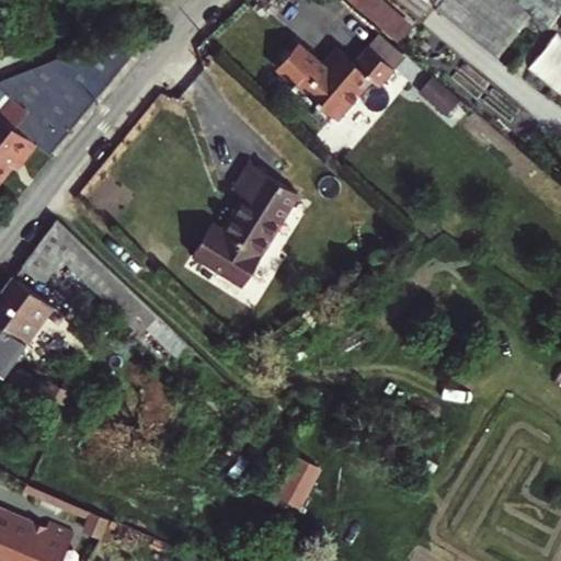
[(351,0),(356,4),(399,41),(410,27),(377,0),(351,0)]
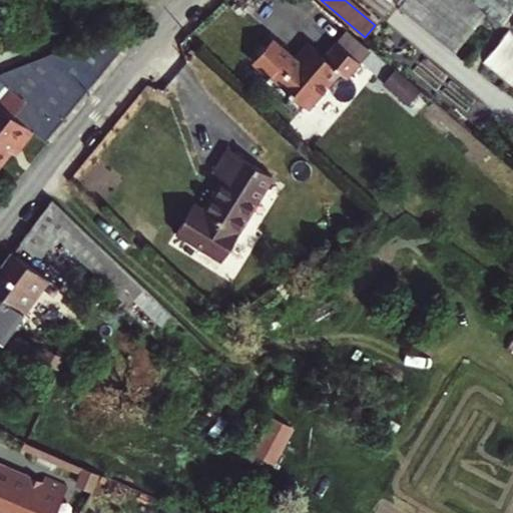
[(477,0),(404,0),(397,13),(460,50),(483,11),(503,22),(512,5),(512,0),(481,0),(480,2),(477,0)]
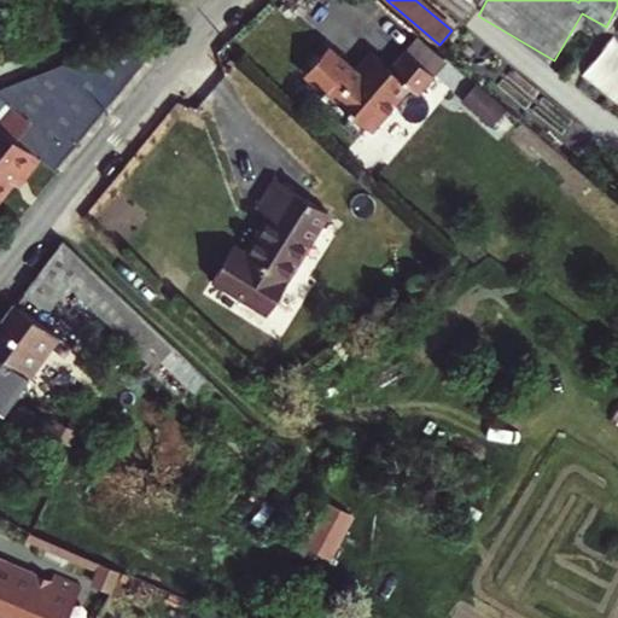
[(141,31),(62,70),(71,76),(108,105),(157,45),(141,31)]
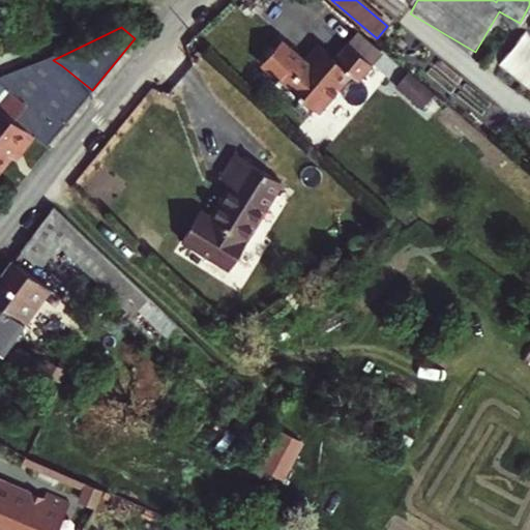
[(346,45),(370,65),(383,50),(374,41),(359,29),(346,45)]
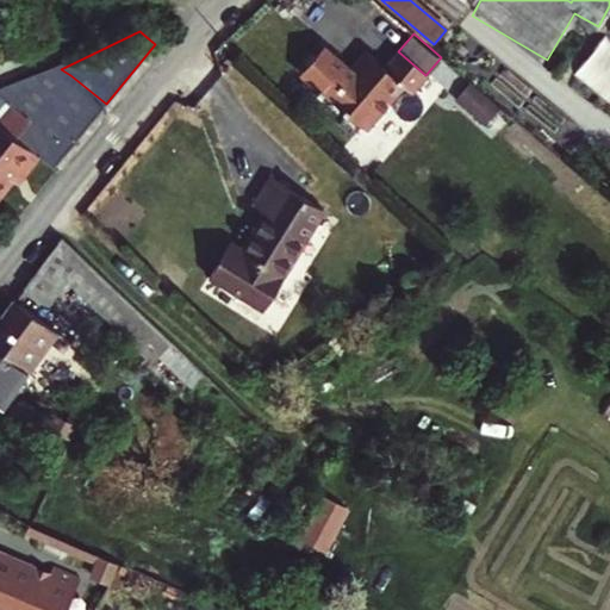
[(609,42),(602,36),(572,75),(609,103),(609,42)]
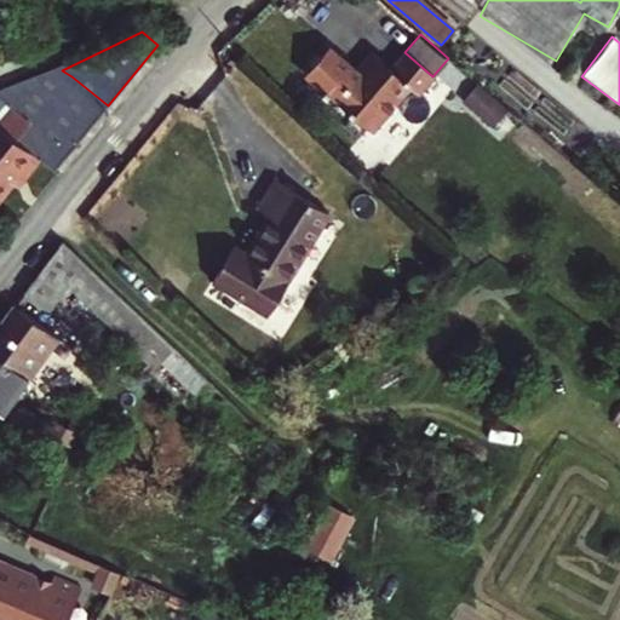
[(405,52),(389,70),(382,79),(360,61),(344,79),(321,58),(302,81),(343,118),(333,130),(350,144),(360,132),(363,136),(405,90),(413,98),(432,76),(405,52)]
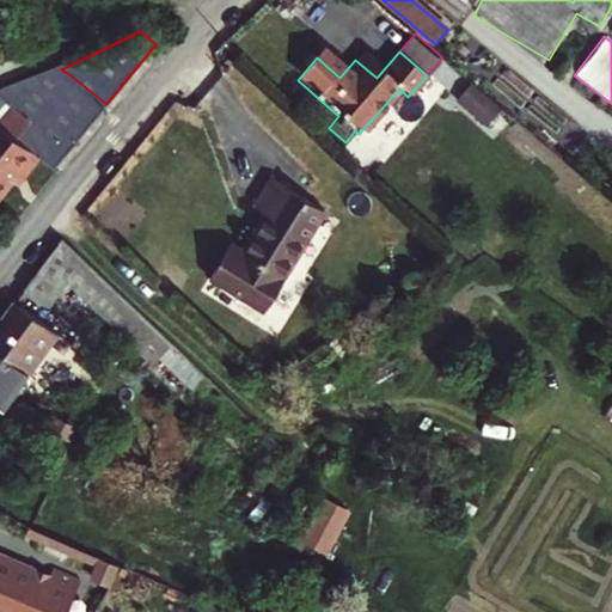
[(377,78),(384,69),(362,51),(355,60),(377,78)]
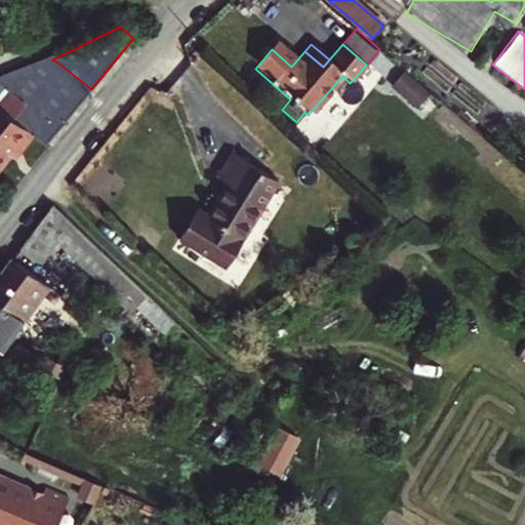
[(52,59),(0,79),(0,83),(8,90),(0,101),(0,167),(18,146),(22,148),(35,130),(17,117),(61,65),(52,59)]
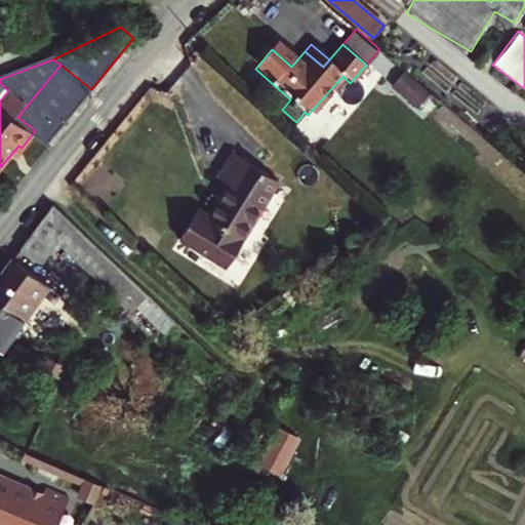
[(35,130),(48,142),(91,89),(61,65),(17,117),(35,130)]
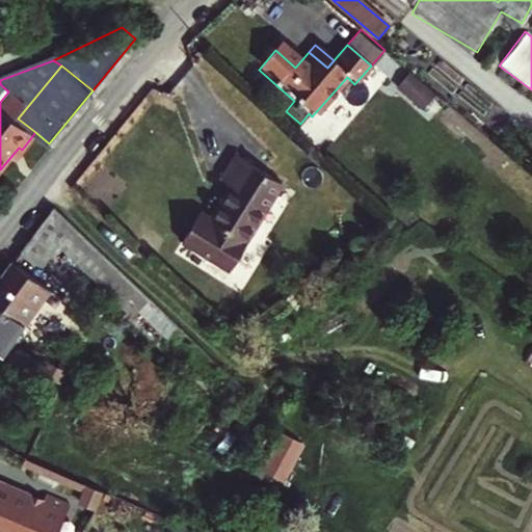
[(399,87),(423,107),(435,92),(411,73),(399,87)]
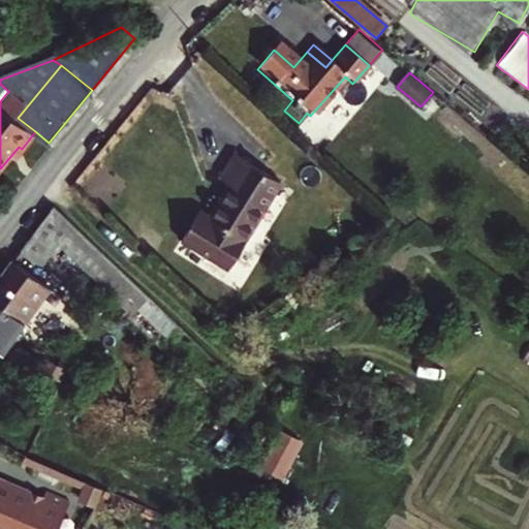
[(453,79),(441,91),(489,132),(500,120),(453,79)]
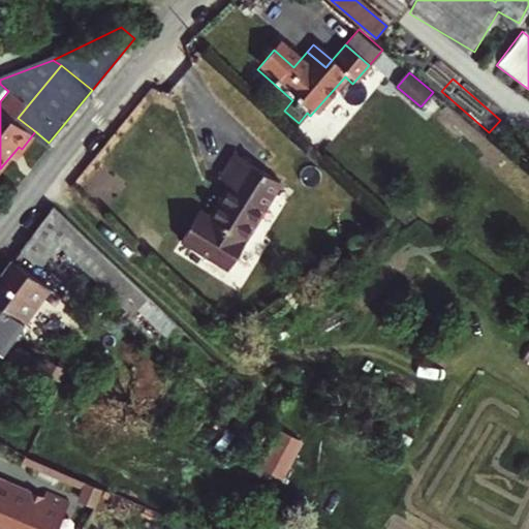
[(287,188),(245,156),(227,181),(236,187),(212,218),(203,211),(182,238),(226,272),(247,244),(246,243),(287,188)]
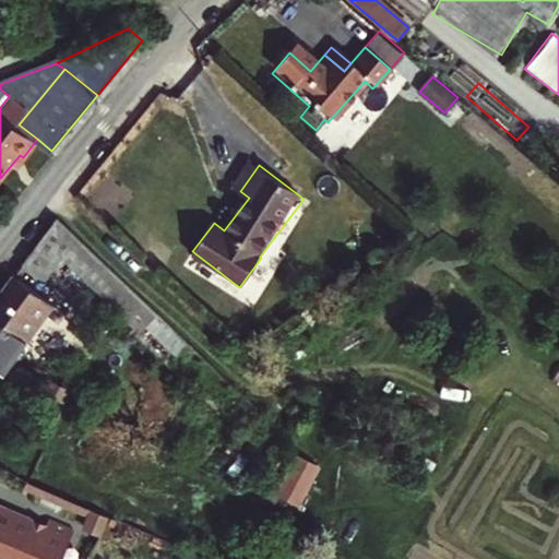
[(59,253),(98,290),(115,272),(58,218),(24,263),(43,276),(48,269),(43,263),(54,248),(59,253)]
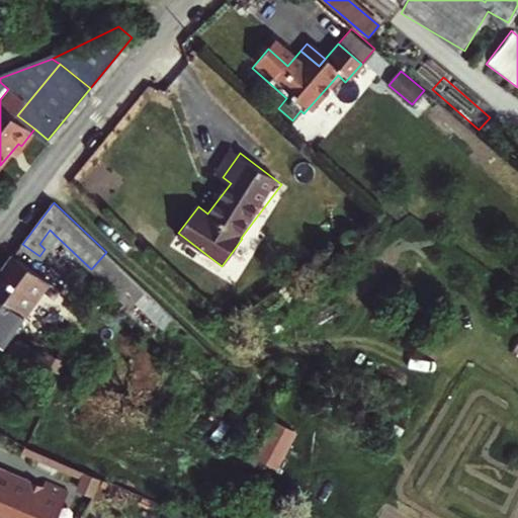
[(39,244),(45,249),(55,235),(50,230),(39,244)]
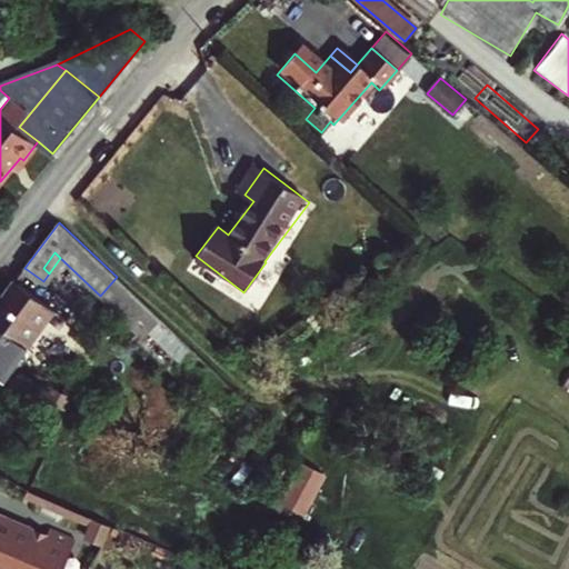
[(53,310),(16,280),(0,300),(0,377),(3,379),(53,310)]
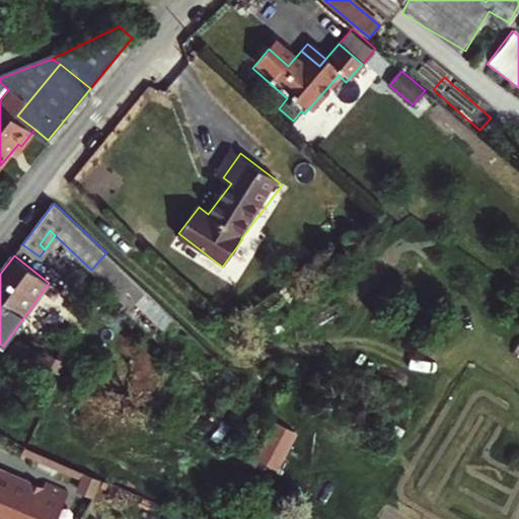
[(41,364),(59,372),(65,359),(59,356),(57,361),(46,355),(41,364)]
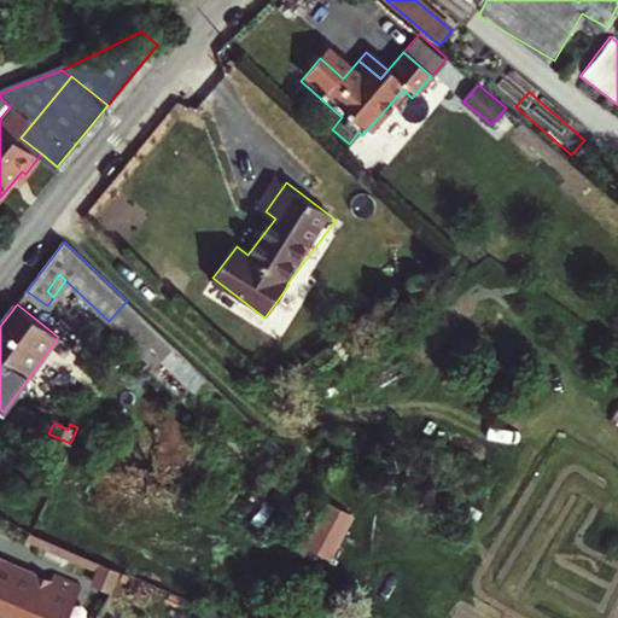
[(304,547),(334,559),(354,512),(324,499),(304,547)]
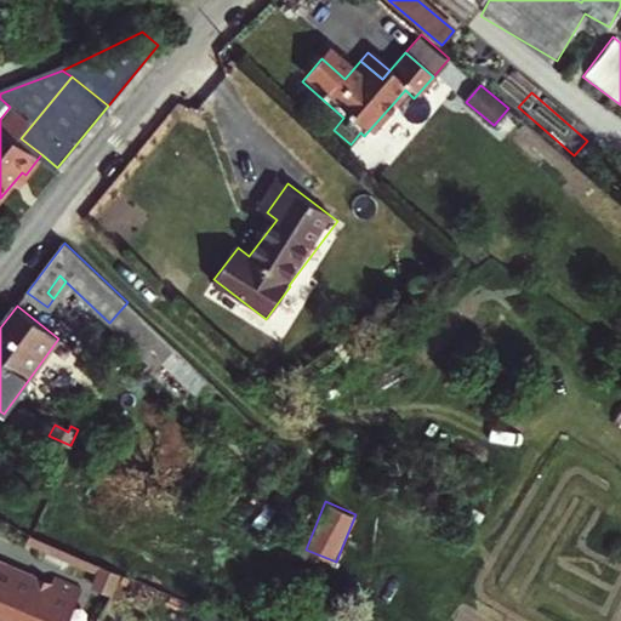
[(0,620),(74,620),(77,619),(70,615),(83,586),(56,575),(51,585),(40,581),(41,577),(5,562),(6,558),(0,556),(0,620)]
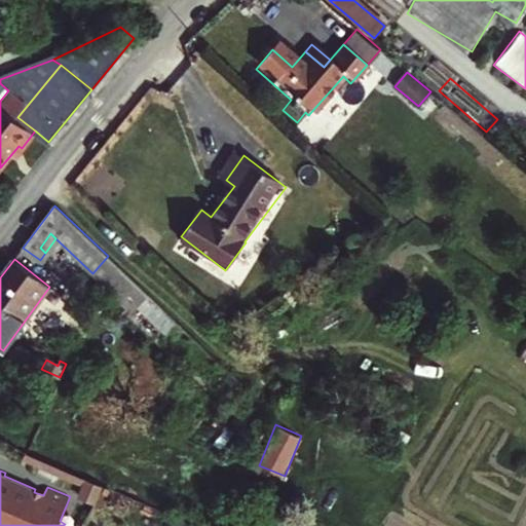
[(196,525),(175,517),(170,525),(196,525)]
